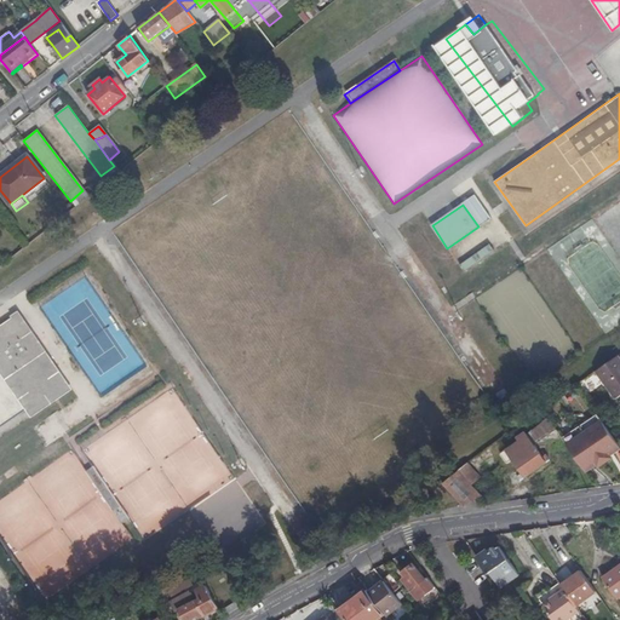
[(15,320),(16,321),(61,386),(34,405),(0,355),(0,369),(6,379),(34,419),(75,391),(42,344),(22,315),(15,320)]
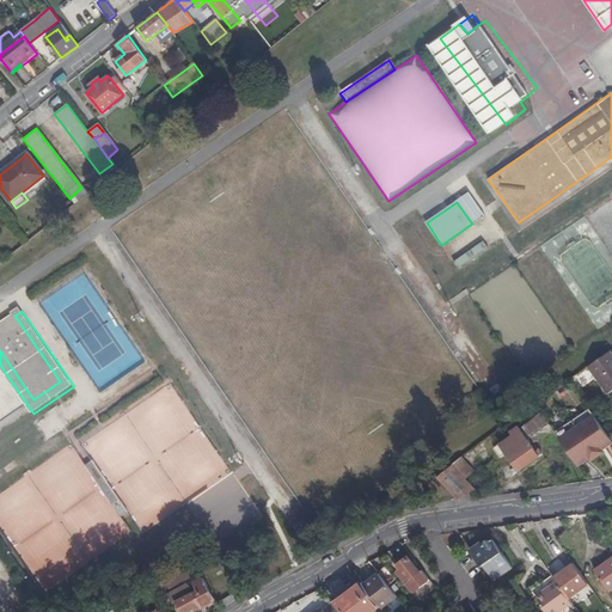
[(60,381),(16,317),(0,328),(0,350),(34,399),(60,381)]
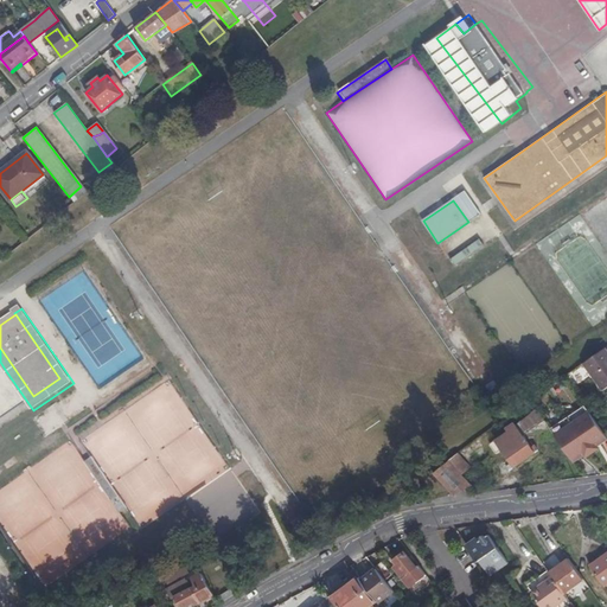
[(606,389),(606,351),(606,350),(585,365),(604,393),(606,389)]
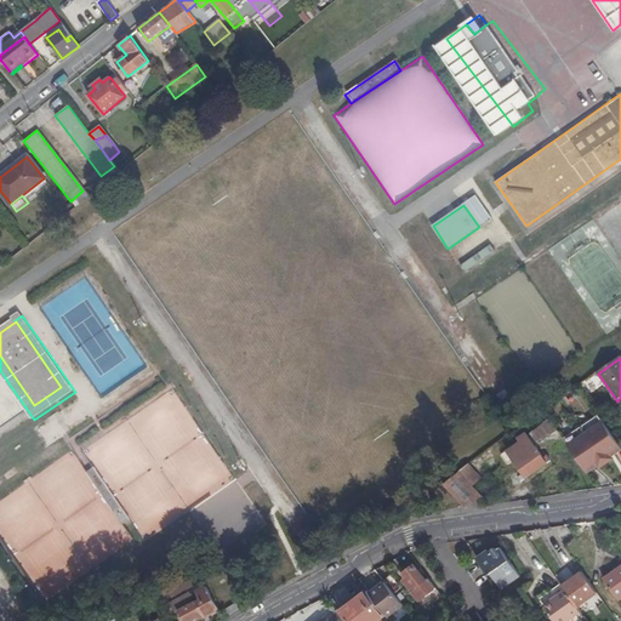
[(557,415),(550,420),(551,420),(557,431),(564,426),(557,415)]
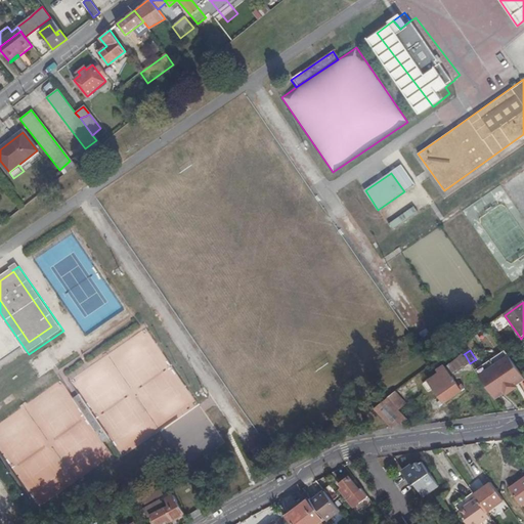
[(444,403),(465,390),(461,385),(459,387),(453,379),(451,377),(455,374),(457,376),(459,378),(473,367),(470,363),(465,354),(445,367),(444,366),(438,370),(440,373),(429,380),(434,389),(444,403)]
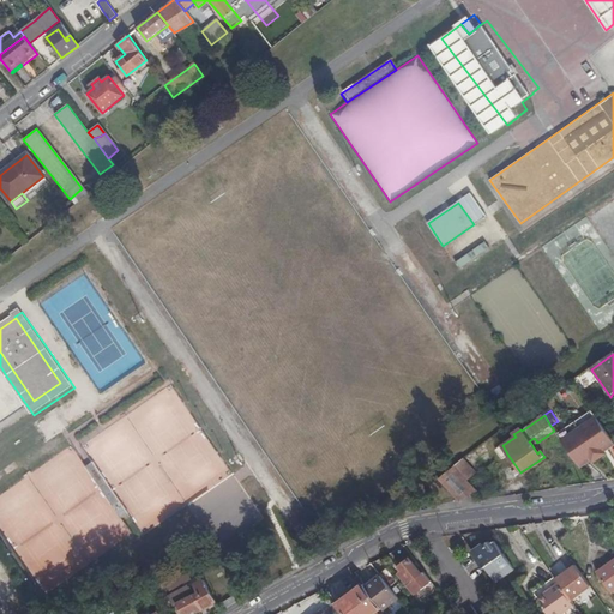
[(589,458),(591,461),(594,463),(607,455),(605,451),(603,449),(613,441),(613,439),(599,420),(596,416),(561,440),(578,465),(589,458)]
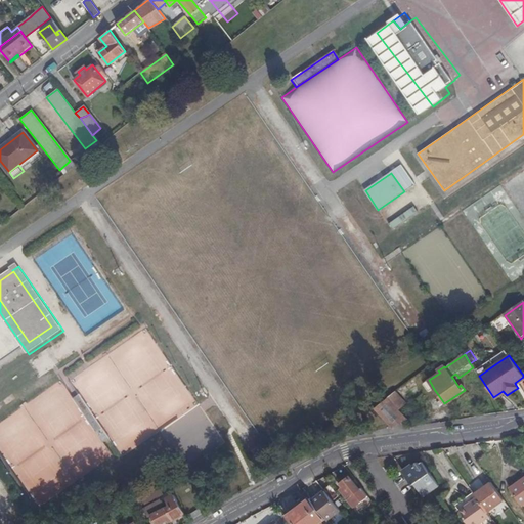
[(476,359),(470,363),(473,367),(479,363),(476,359)]
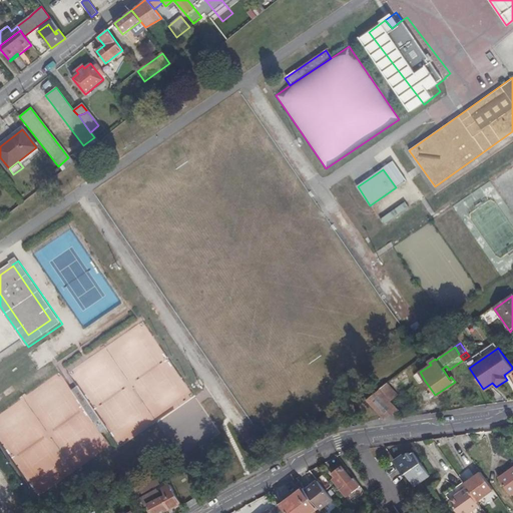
[(505,377),(512,371),(512,369),(504,375),(505,377)]
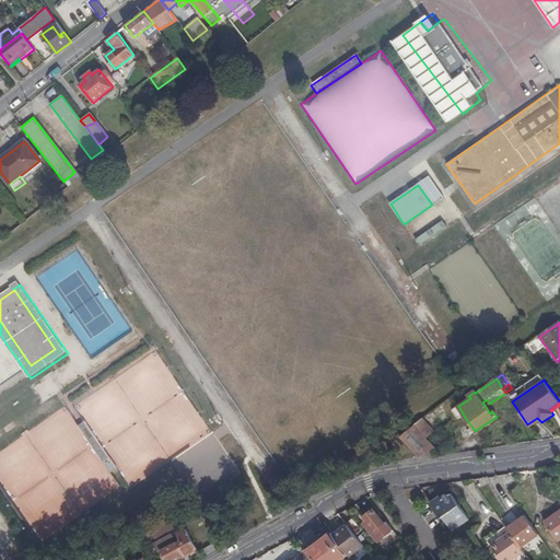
[(458,406),(453,410),(458,419),(464,416),(458,406)]
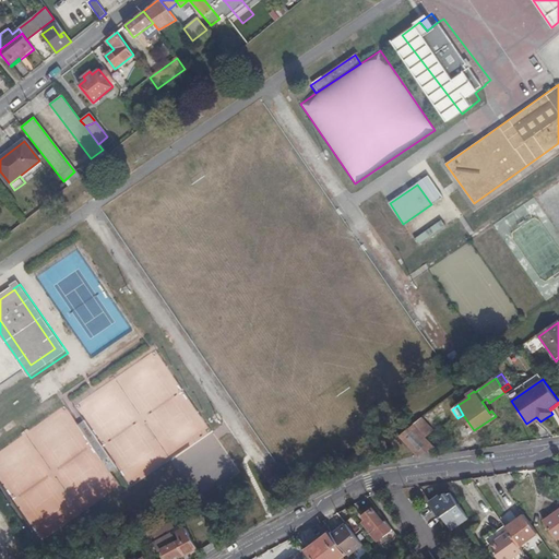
[(526,424),(528,426),(538,419),(536,417),(526,424)]
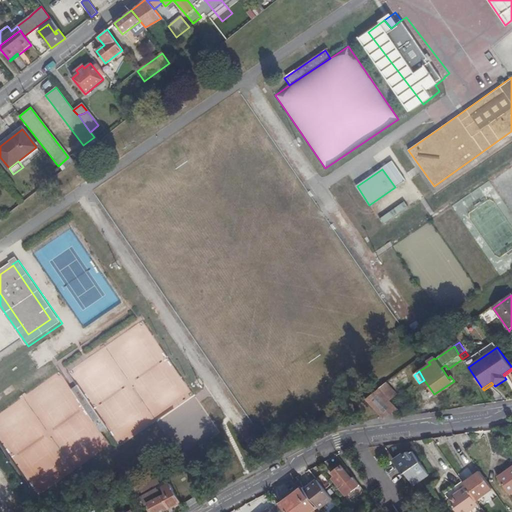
[(388,383),(379,390),(380,391),(390,403),(397,396),(388,383)]
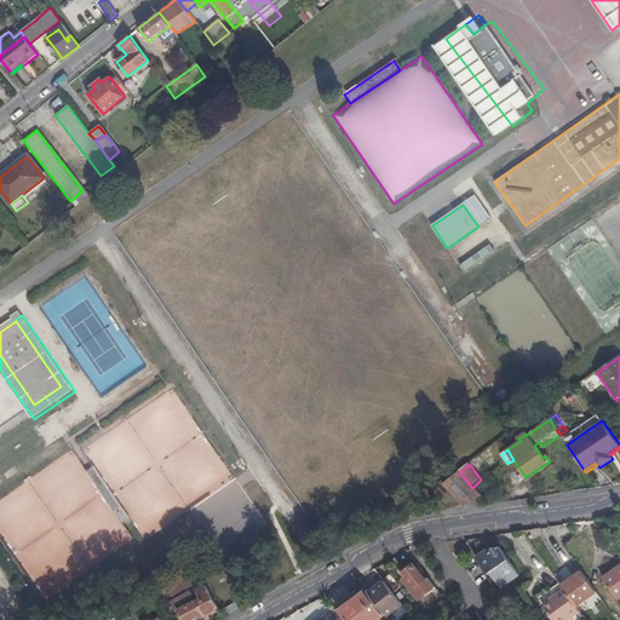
[(121,524),(130,518),(96,470),(87,476),(121,524)]
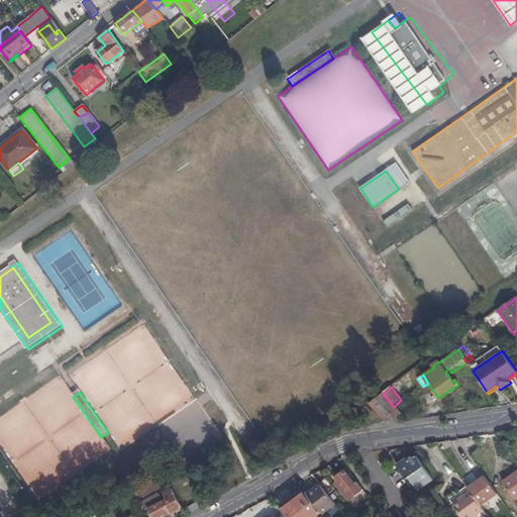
[(394,407),(384,395),(372,404),(380,413),(387,422),(400,415),(394,407)]
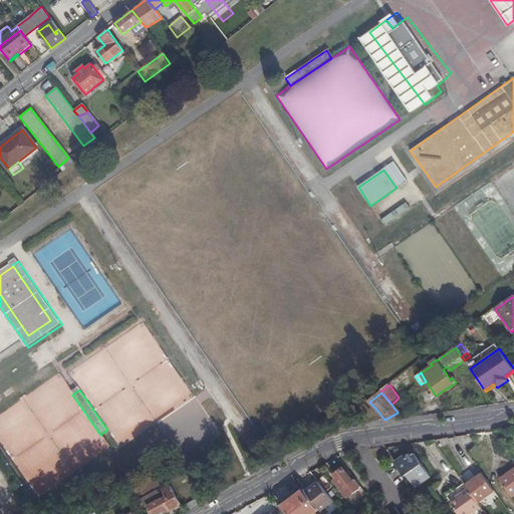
[(430,477),(414,454),(406,459),(404,456),(395,462),(404,476),(413,471),(421,483),(430,477)]
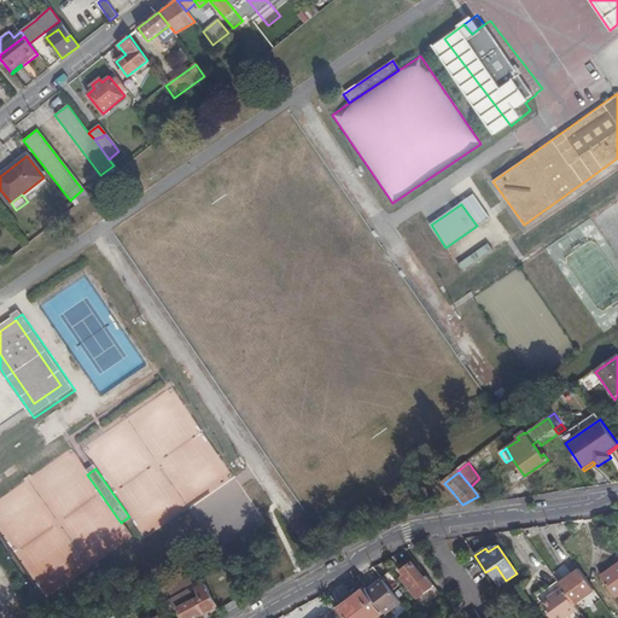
[(432,587),(414,561),(402,570),(406,575),(402,577),(418,598),(432,587)]
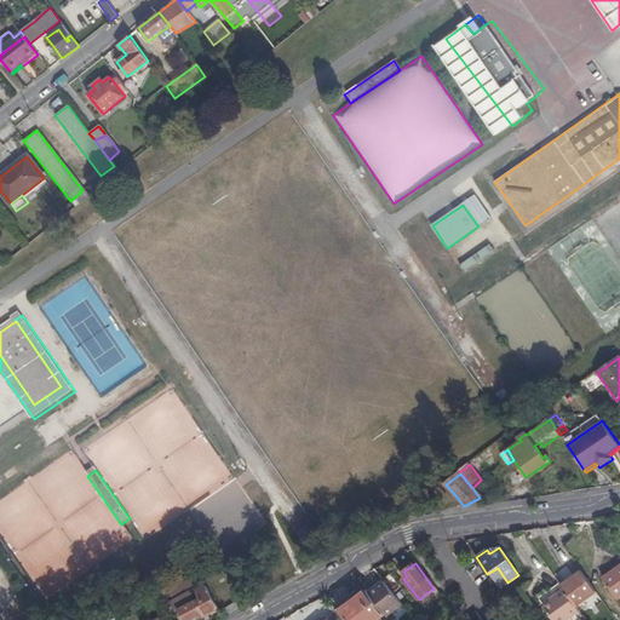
[(383,566),(375,570),(382,579),(389,573),(383,566)]
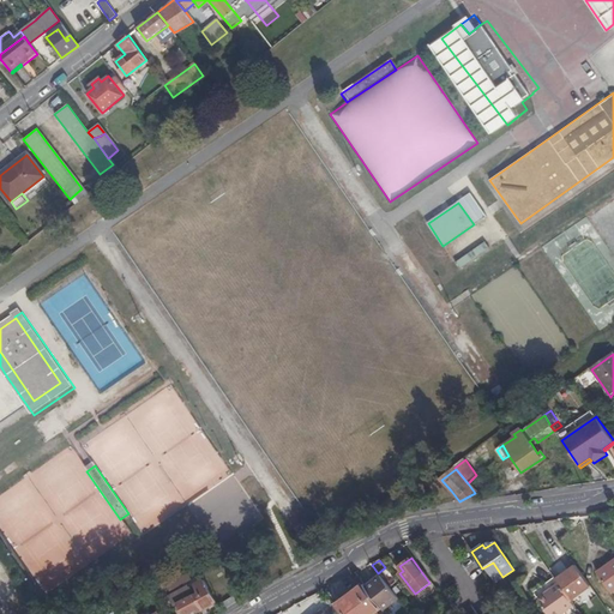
[(613,560),(596,573),(611,594),(613,590),(613,560)]
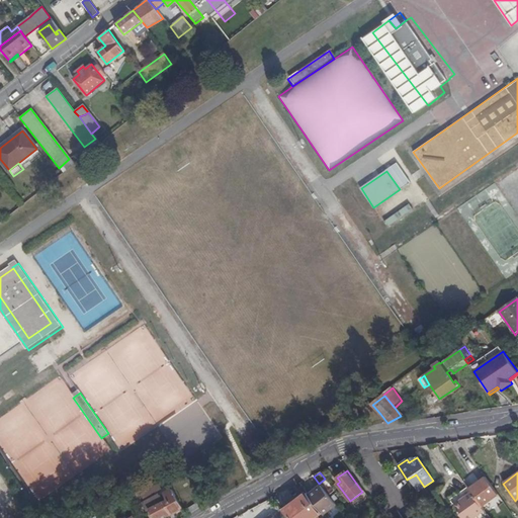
[(485,476),(467,488),(469,491),(480,505),(497,493),(485,476)]
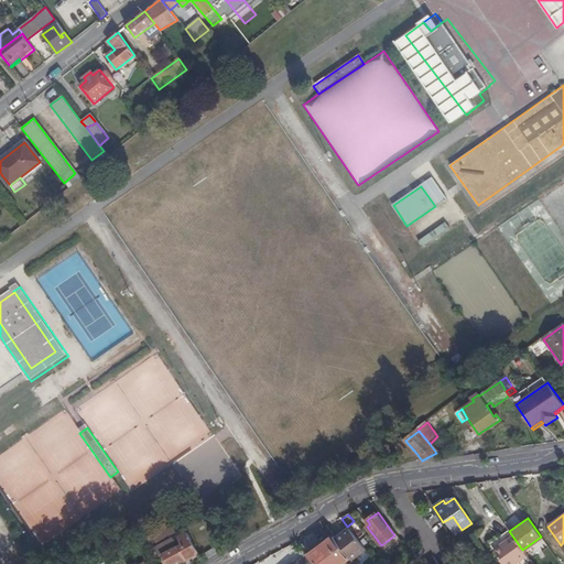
[(354,521),(347,527),(349,529),(358,540),(365,535),(354,521)]
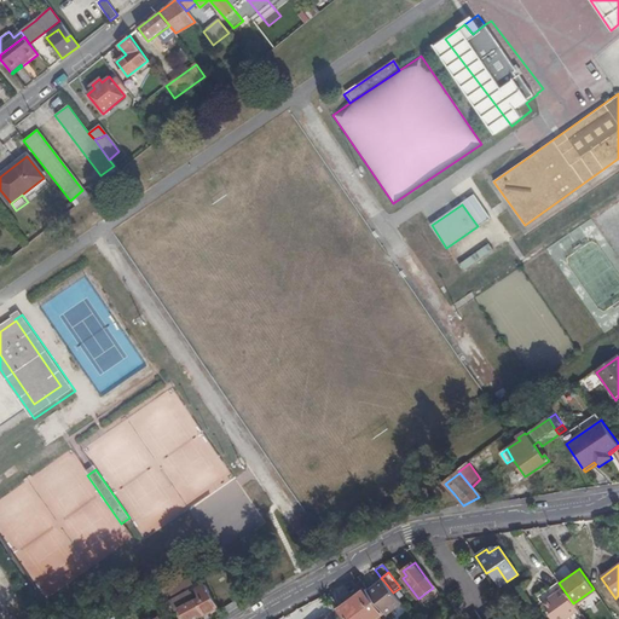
[(161,593),(156,595),(158,601),(197,582),(194,576),(181,582),(180,580),(161,593)]
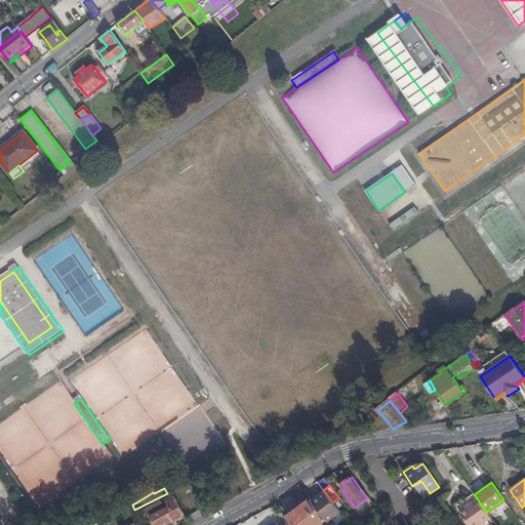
[(325,492),(313,501),(326,520),(327,522),(340,512),(333,502),(325,492)]
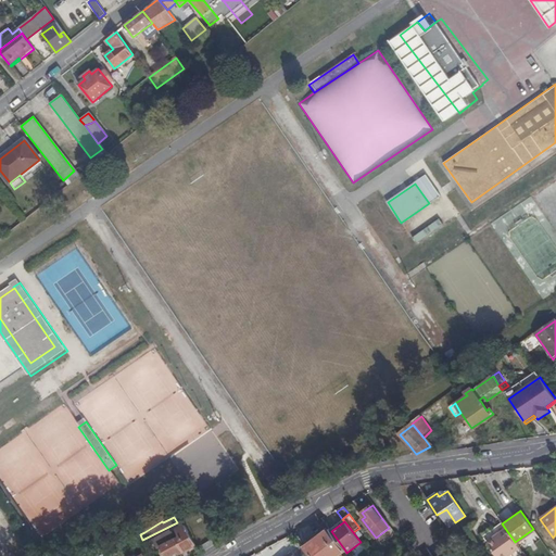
[(185,526),(194,546),(198,545),(196,543),(212,535),(205,523),(190,531),(187,525),(185,526)]
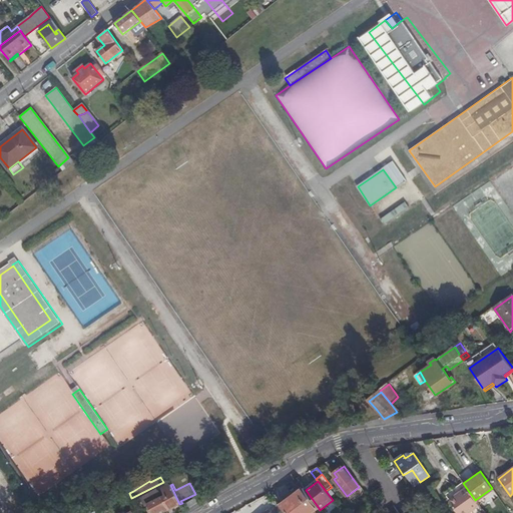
[(179,504),(170,485),(168,486),(179,504)]
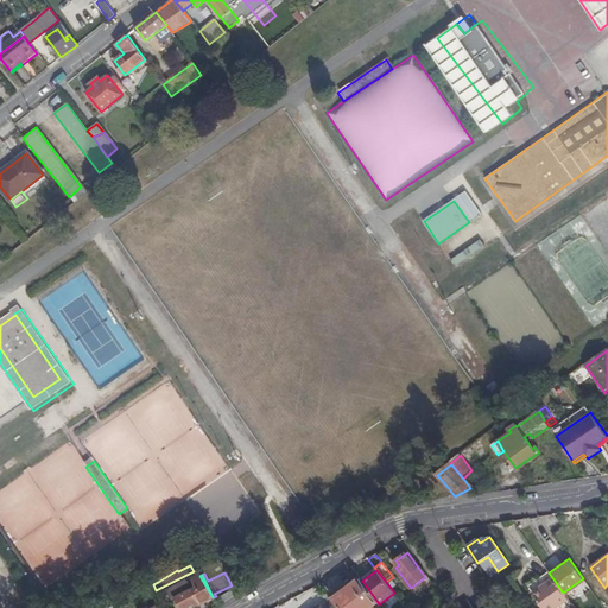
[(201,605),(213,597),(200,576),(189,582),(192,590),(175,600),(178,607),(184,607),(194,603),(197,602),(198,601),(201,605)]
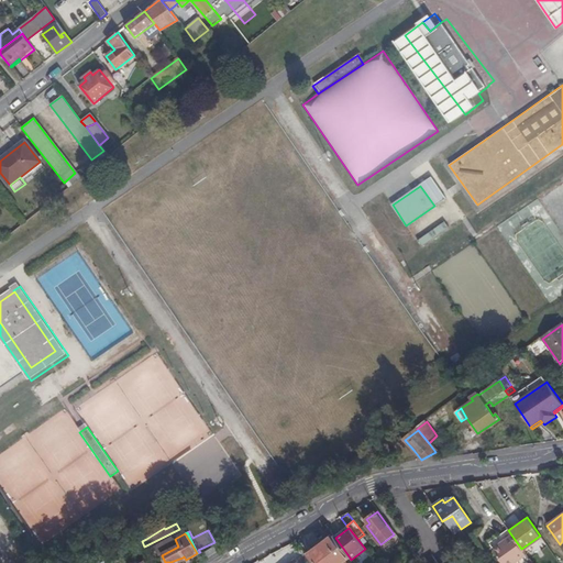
[(510,562),(525,553),(521,549),(510,533),(503,539),(504,541),(493,549),(501,562),(510,562)]
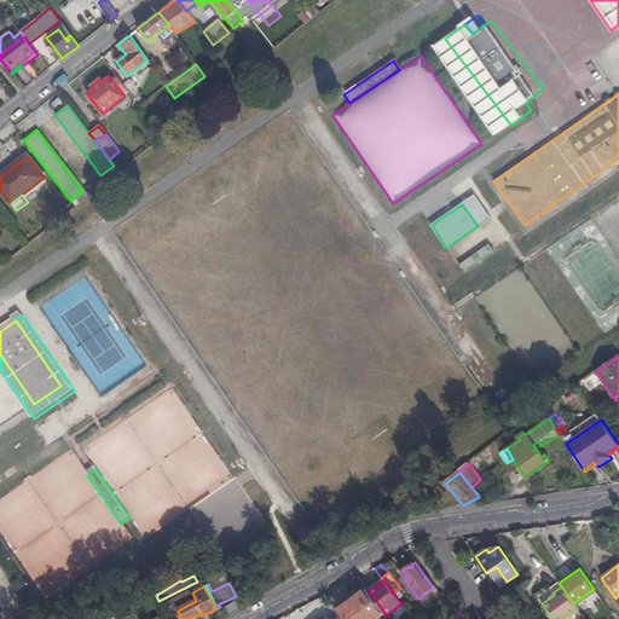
[(366,589),(336,611),(343,618),(375,618),(385,613),(369,591),(366,589)]
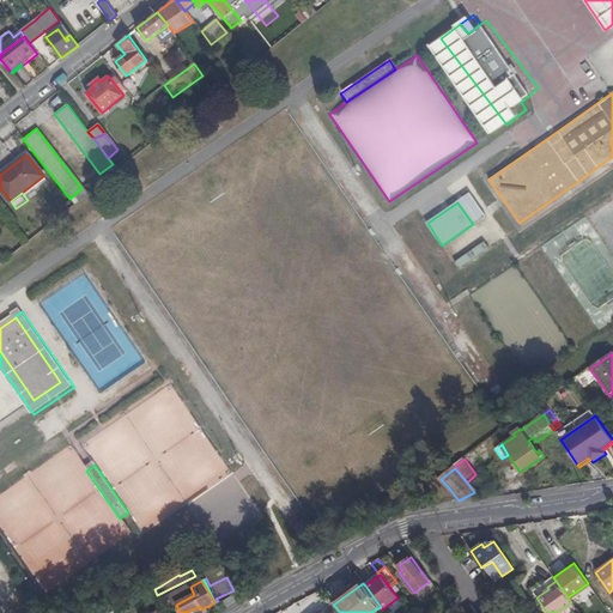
[(589,612),(582,602),(575,608),(577,612),(589,612)]
